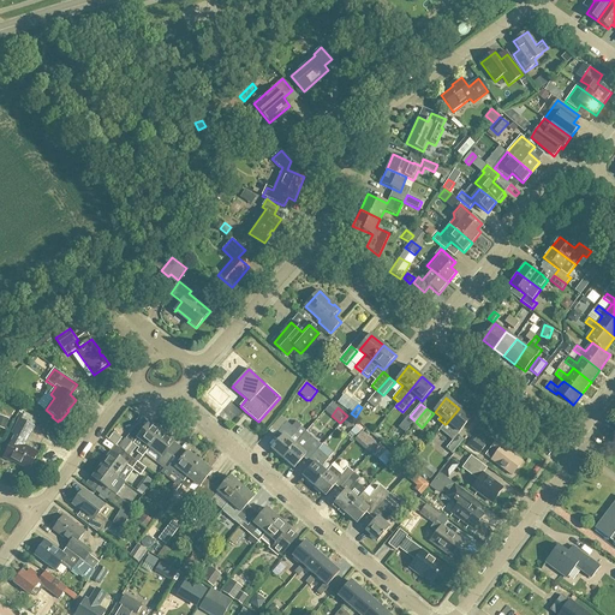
[(446,424),(445,424),(440,430),(453,441),(447,448),(453,454),(464,440),(458,435),(460,433),(471,418),(459,408),(446,424)]
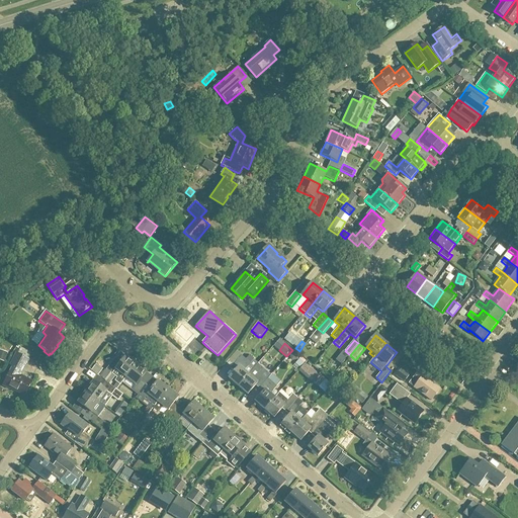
[(24,396),(31,381),(19,375),(21,371),(22,372),(28,360),(16,353),(10,365),(14,368),(12,372),(10,371),(2,385),(9,390),(10,389),(24,396)]
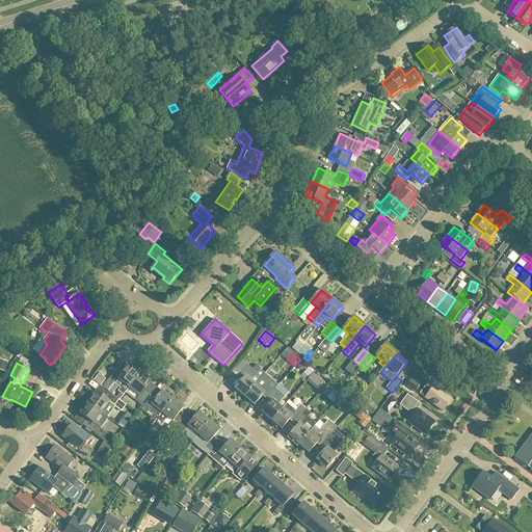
[(126,393),(140,374),(130,366),(125,373),(118,368),(109,380),(121,389),(118,392),(124,396),(126,393)]
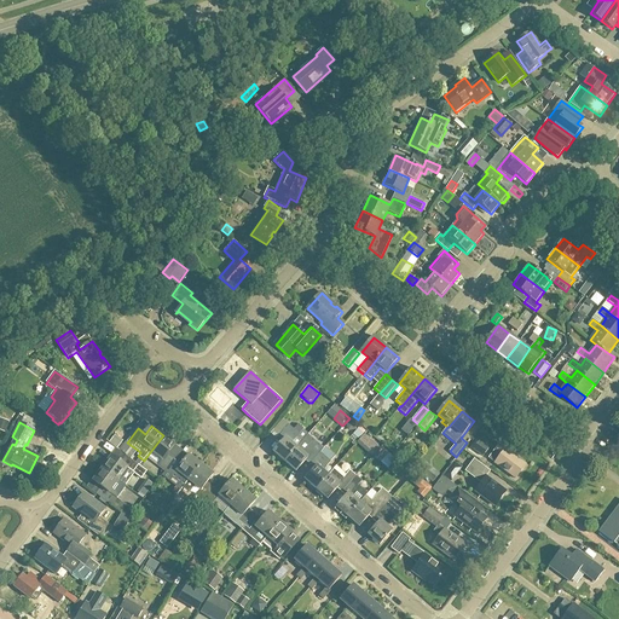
[(273,452),(285,462),(298,449),(291,444),(305,429),(299,426),(295,431),(289,426),(279,438),(283,441),(273,452)]
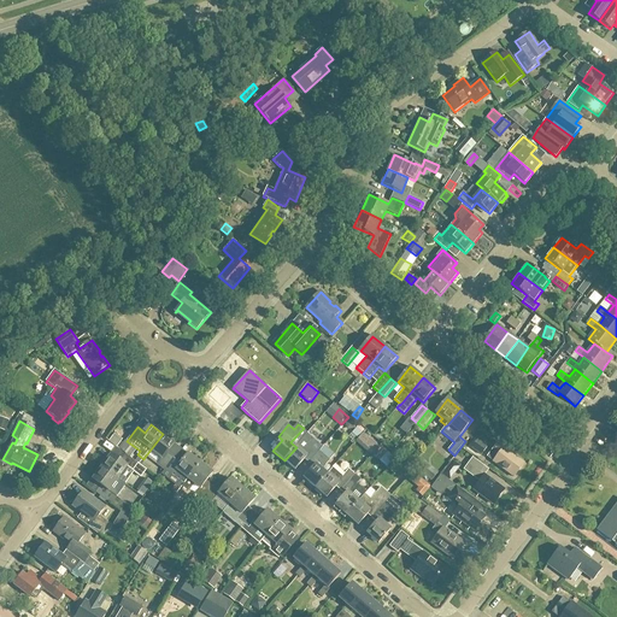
[(364,430),(358,425),(351,434),(357,439),(364,430)]
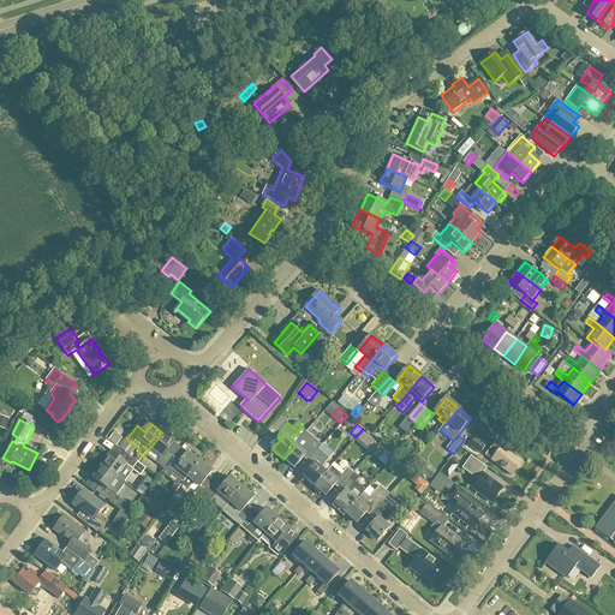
[(165,469),(175,455),(181,447),(174,442),(173,441),(174,439),(168,435),(167,436),(162,433),(145,454),(157,463),(165,469)]
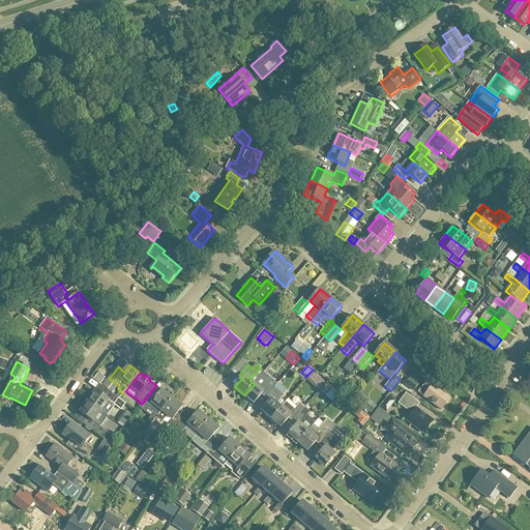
[(255,384),(244,395),(254,405),(262,394),(266,399),(274,388),(278,384),(269,376),(266,380),(261,377),(255,384)]
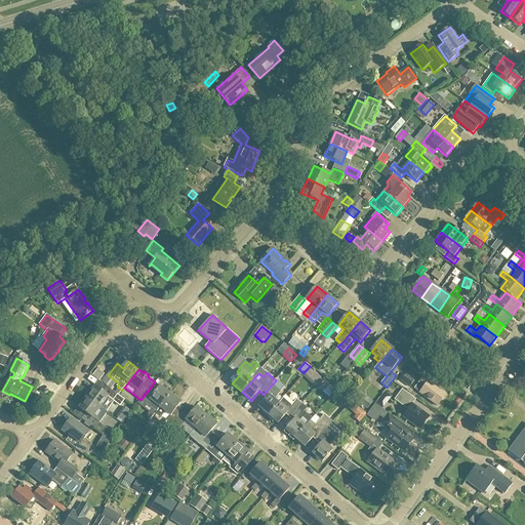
[(438,406),(446,394),(429,381),(430,380),(425,376),(420,382),(426,386),(420,393),(438,406)]
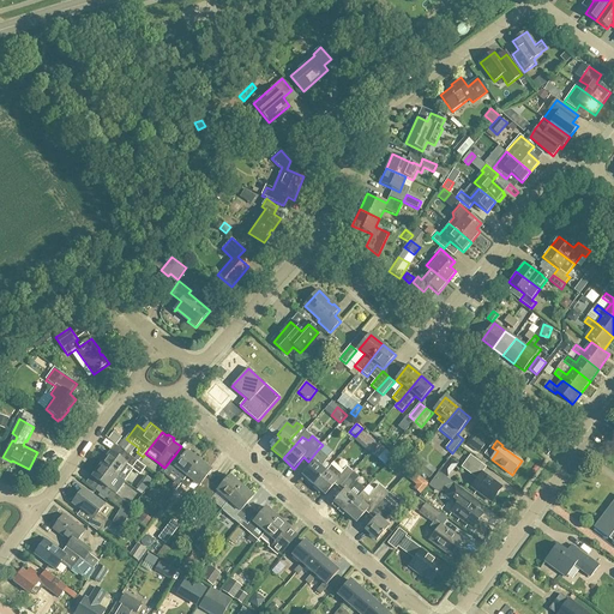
[(200,461),(187,451),(181,446),(175,455),(164,468),(172,473),(170,474),(179,480),(176,482),(181,486),(182,485),(200,461)]
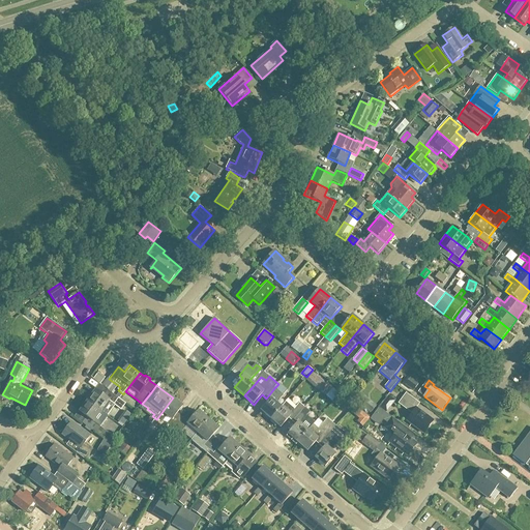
[(262,411),(271,419),(282,408),(282,407),(277,404),(284,396),(274,388),(266,399),(270,402),(262,411)]
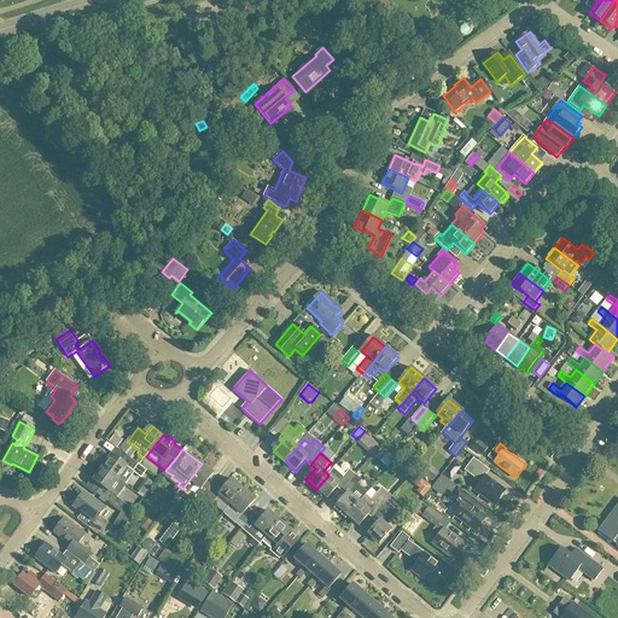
[(147,471),(136,462),(124,454),(120,461),(111,455),(101,468),(126,485),(134,473),(141,479),(147,471)]
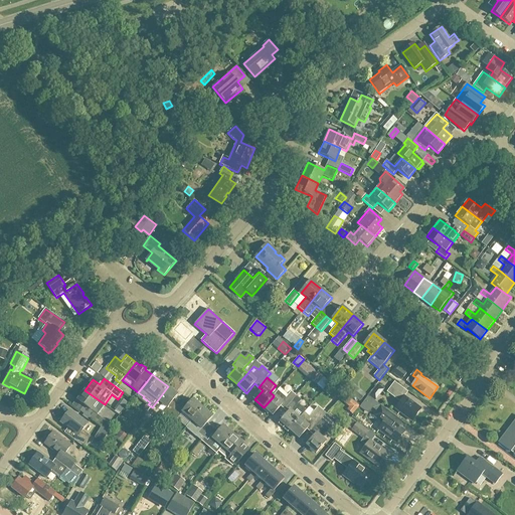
[(411,420),(420,409),(404,397),(403,397),(400,394),(403,389),(394,382),(387,391),(396,399),(397,398),(401,401),(395,408),(411,420)]
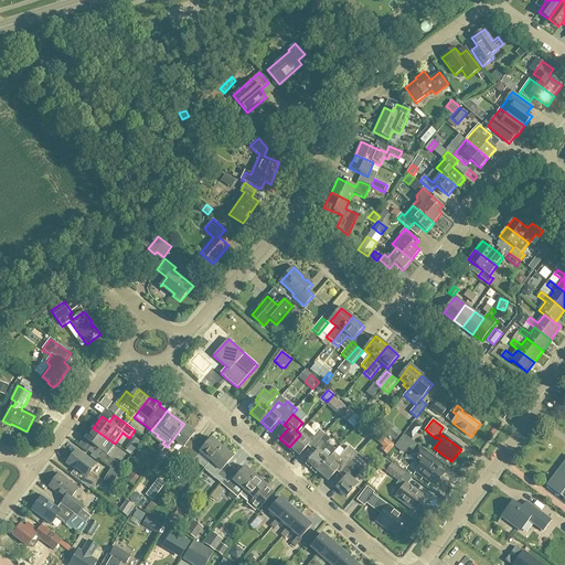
[(187,458),(195,446),(189,440),(195,433),(184,424),(168,446),(172,449),(178,444),(183,448),(180,452),(187,458)]
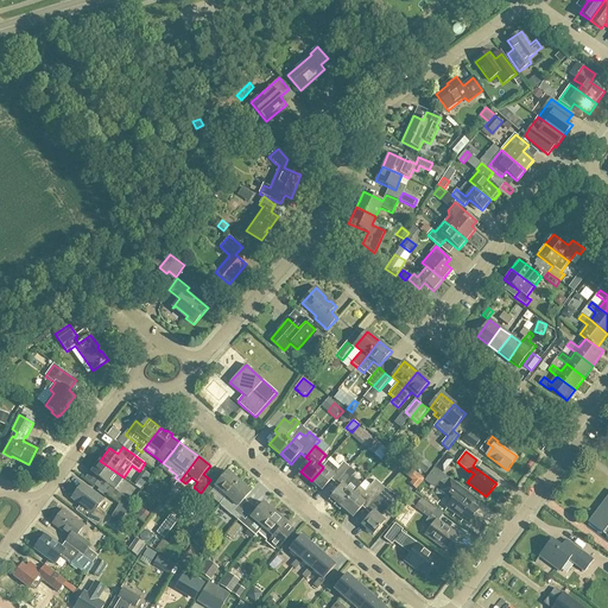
[(323,468),(311,481),(323,491),(331,481),(336,485),(349,468),(343,463),(340,467),(330,458),(323,467),(323,468)]
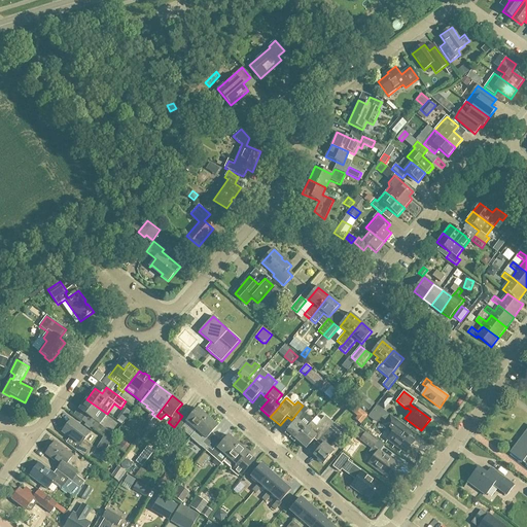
[(107,414),(86,399),(79,410),(86,415),(81,421),(99,434),(103,428),(99,424),(107,414)]
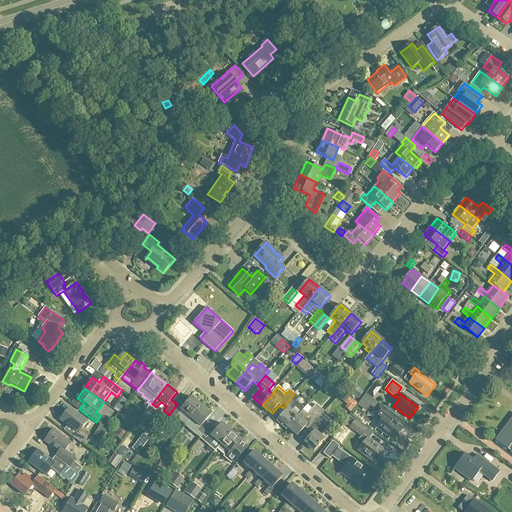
[(344,393),(339,399),(347,406),(345,408),(351,413),(358,405),(344,393)]
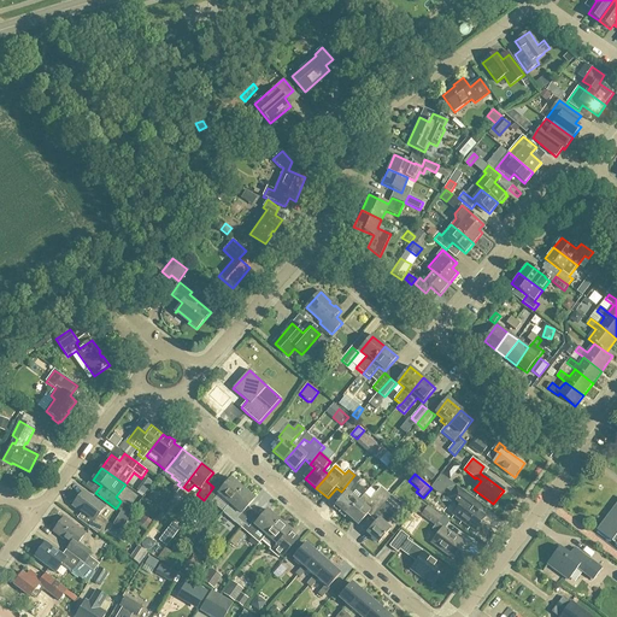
[(354,475),(341,492),(345,495),(336,506),(347,516),(359,503),(359,501),(366,493),(357,485),(360,481),(354,475)]
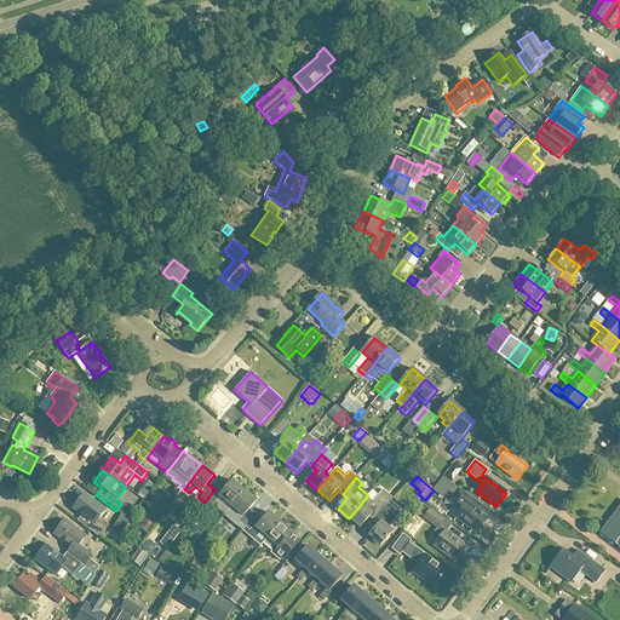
[(460,489),(445,478),(434,492),(443,498),(448,491),(455,497),(460,489)]
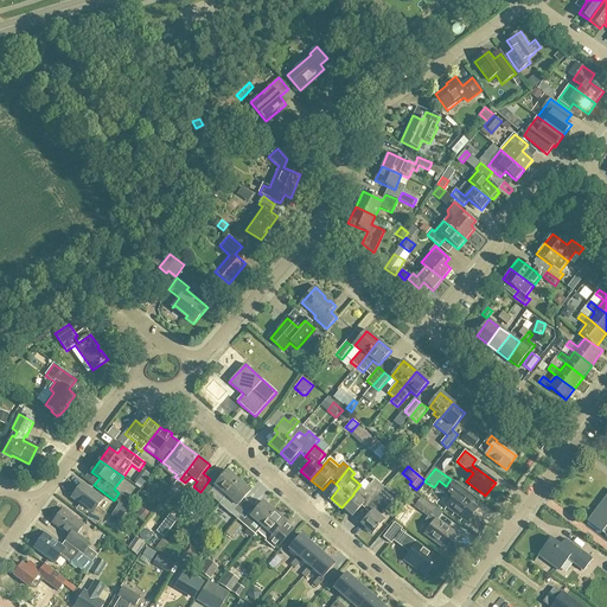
[(222,503),(240,481),(228,471),(217,484),(210,479),(200,492),(195,499),(200,504),(206,497),(209,493),(222,503)]
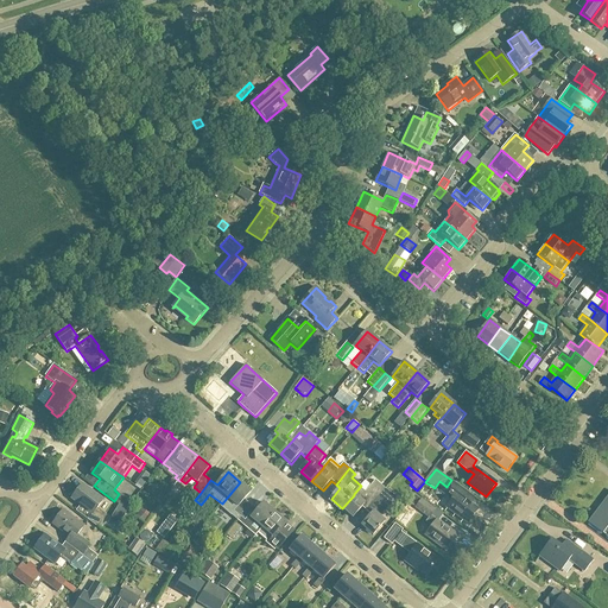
[(468,523),(477,510),(470,504),(475,498),(451,480),(443,491),(455,499),(448,508),(468,523)]
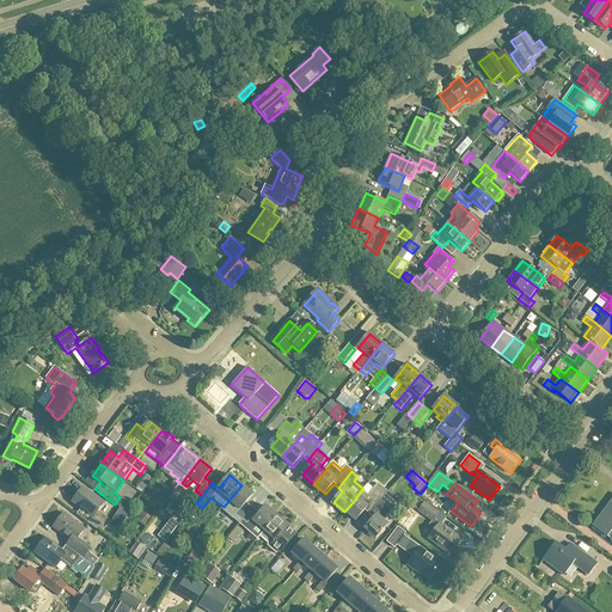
[(356,497),(356,499),(344,512),(356,521),(365,510),(369,514),(380,503),(389,493),(379,484),(373,490),(367,485),(363,489),(356,497)]
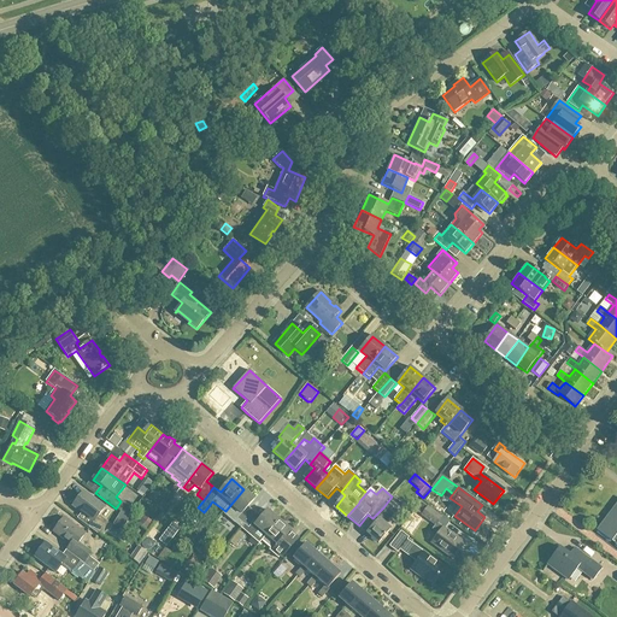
[(244,489),(225,511),(223,512),(241,528),(244,526),(254,512),(248,507),(256,500),(244,489)]
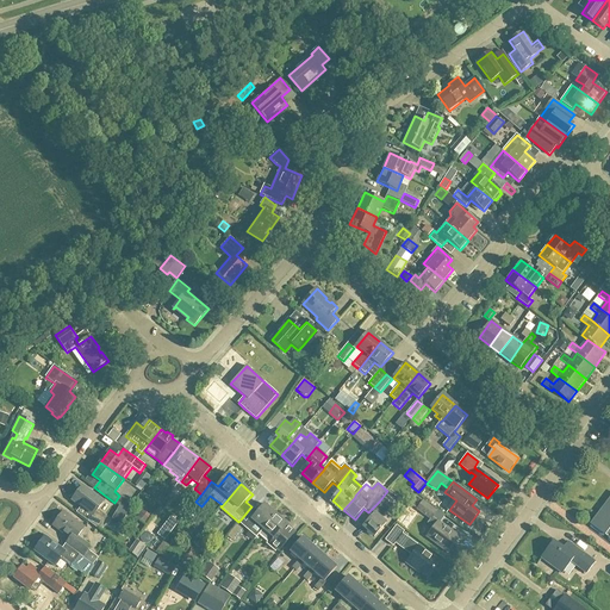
[(98,529),(107,517),(98,511),(104,503),(82,486),(72,500),(92,515),(88,521),(98,529)]
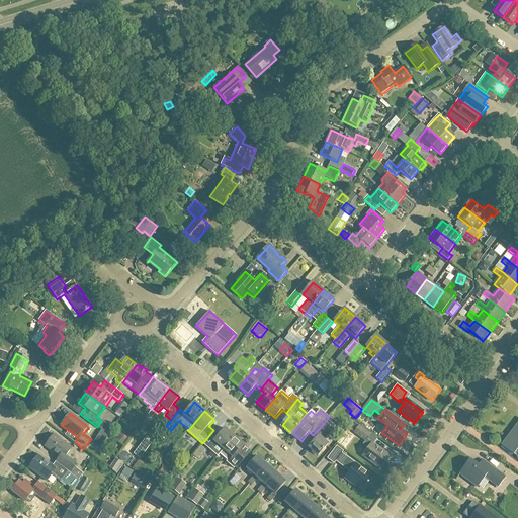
[(329,417),(322,426),(313,435),(317,439),(309,448),(318,456),(329,445),(324,440),(338,425),(329,417)]
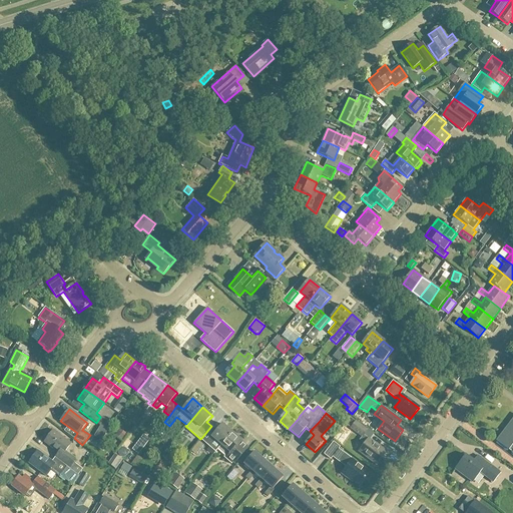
[(512,420),(497,442),(509,450),(512,452),(512,453),(512,420)]
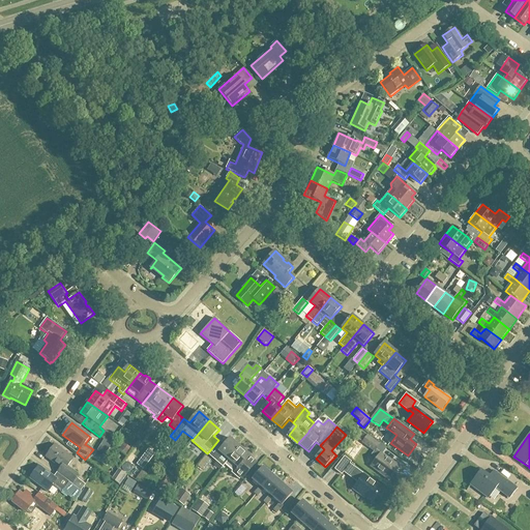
[(374,452),(376,449),(379,445),(367,436),(362,443),(374,452)]
